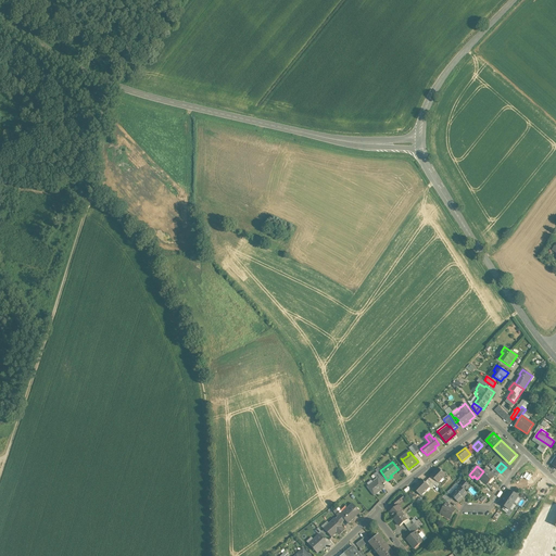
[(439,468),(431,476),(436,481),(438,483),(445,476),(439,468)]
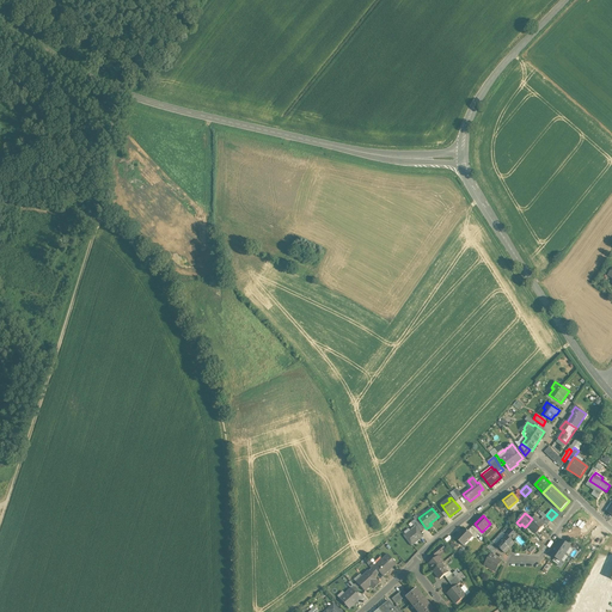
[(532,519),(527,525),(536,534),(540,530),(539,530),(544,525),(539,521),(536,516),(536,515),(532,519)]
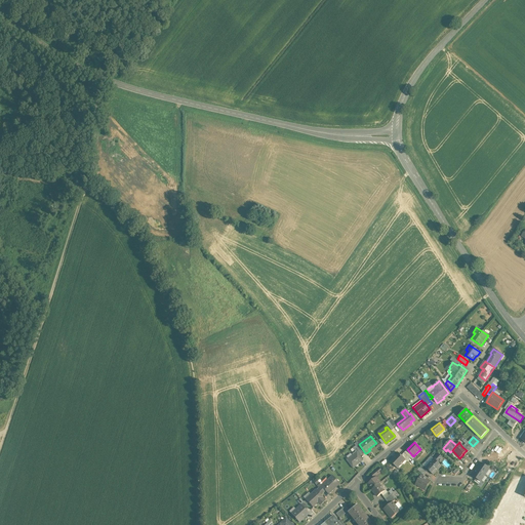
[(467,444),(466,444),(462,447),(467,450),(469,452),(472,449),(471,448),(467,444)]
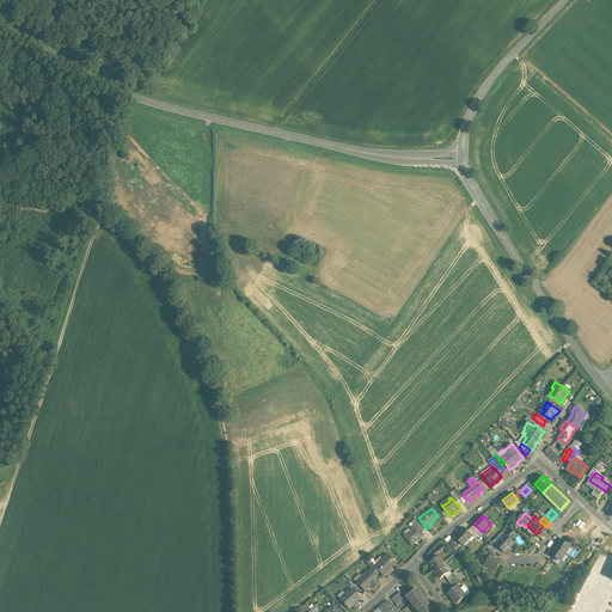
[(417,524),(415,520),(411,522),(416,528),(420,532),(422,530),(423,530),(417,524)]
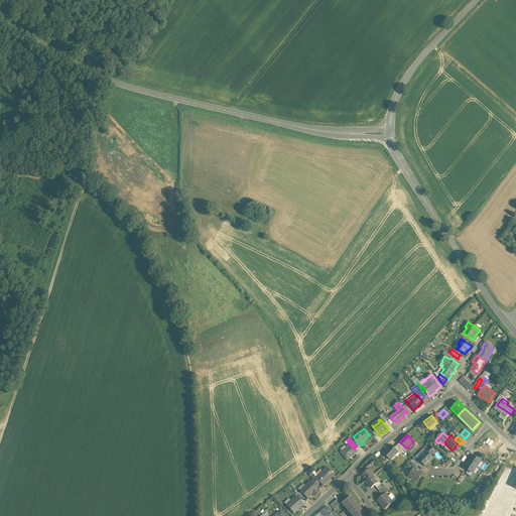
[(485,442),(490,446),(493,441),(489,438),(485,442)]
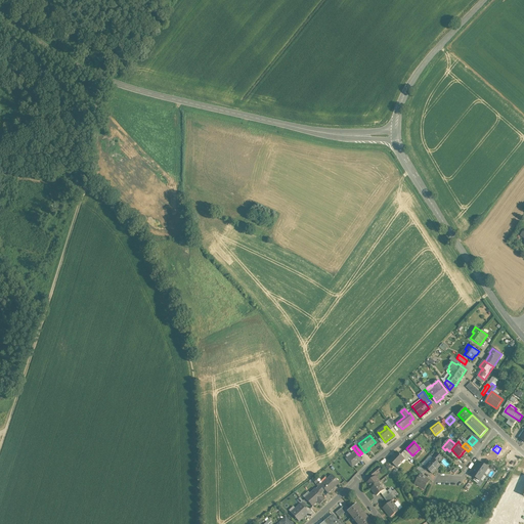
[(408,455),(404,451),(401,455),(404,459),(405,457),(407,460),(409,457),(408,455)]
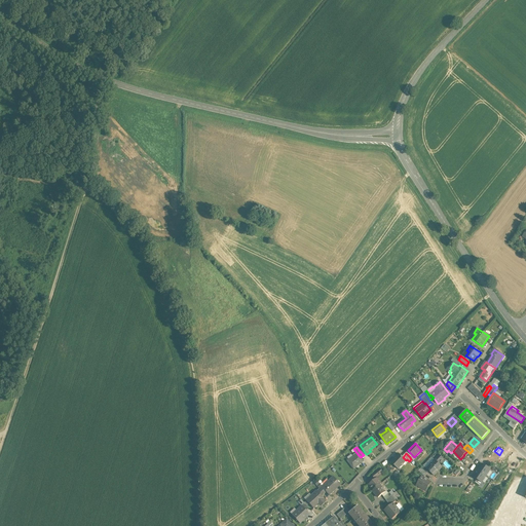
[(358,454),(348,461),(353,468),(364,461),(361,457),(358,454)]
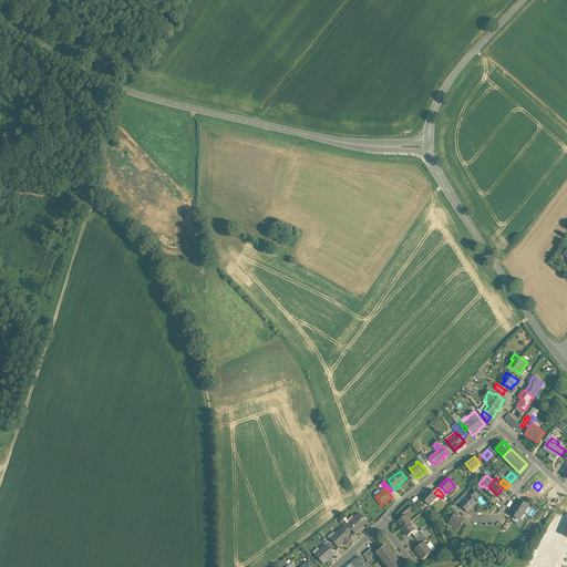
[(434,493),(431,490),(422,498),(429,505),(437,496),(434,493)]
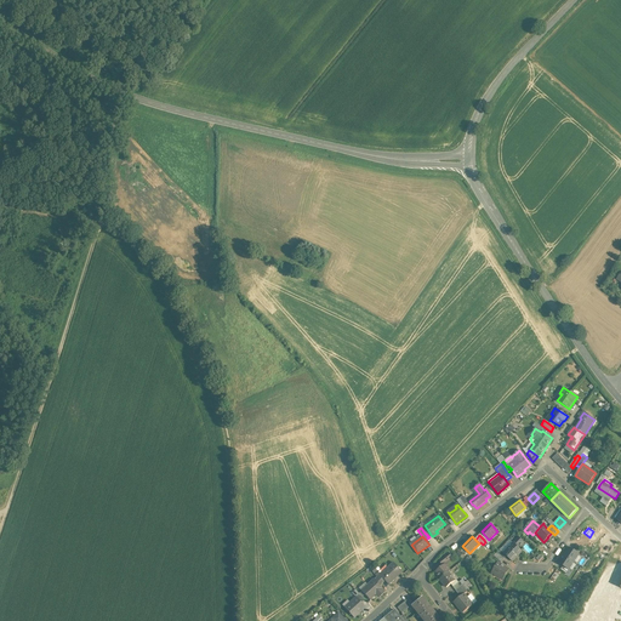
[(503,553),(507,556),(513,562),(523,552),(522,552),(524,550),(523,547),(520,550),(518,547),(519,546),(523,541),(524,541),(519,536),(513,543),(513,542),(503,553)]
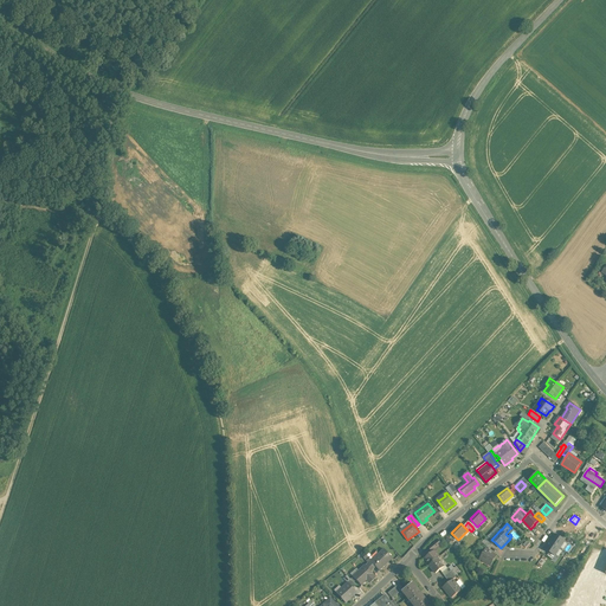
[(555,535),(550,542),(560,548),(565,541),(555,535)]
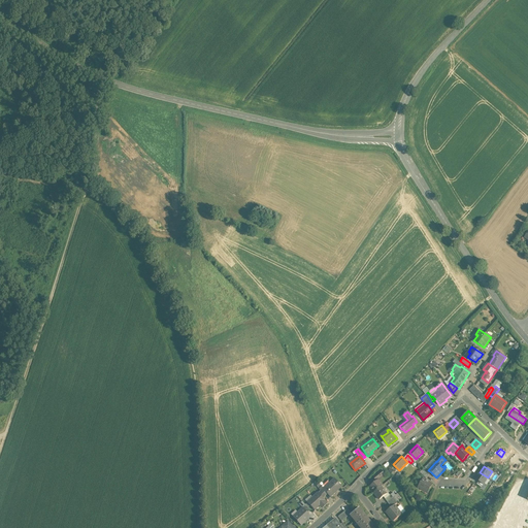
[(382,470),(373,477),(376,481),(385,474),(382,470)]
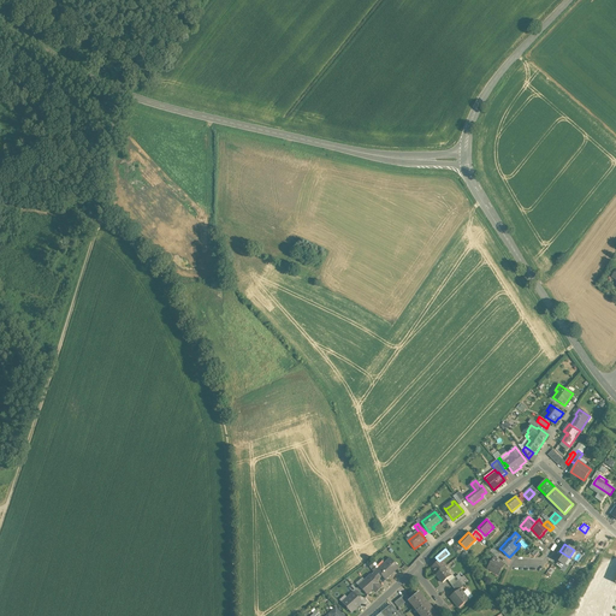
[(569,557),(560,551),(555,558),(564,564),(569,557)]
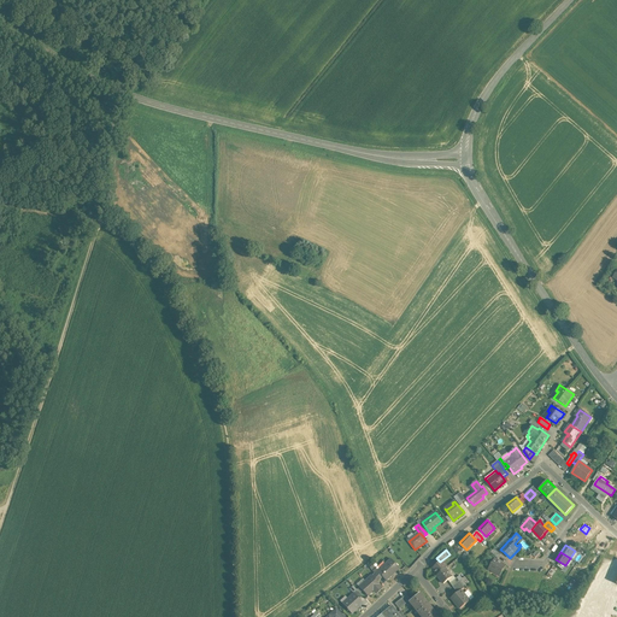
[(506,565),(494,558),(488,569),(492,571),(493,570),(500,575),(500,576),(506,565)]
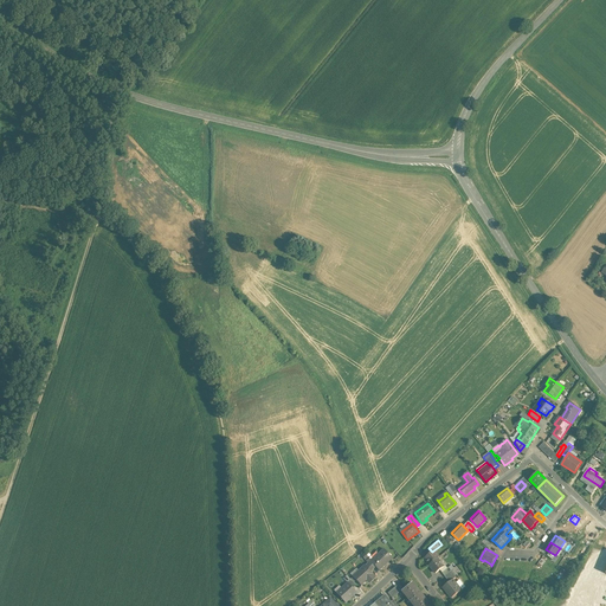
[(384,549),(371,561),(372,562),(375,567),(379,571),(392,559),(384,549)]
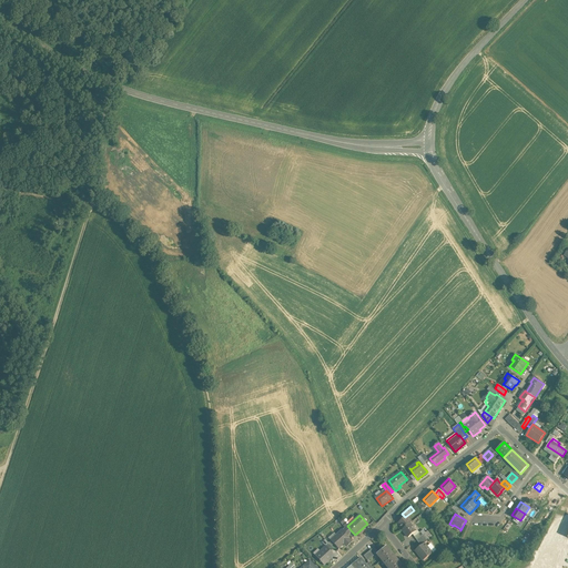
[(407,516),(398,524),(403,529),(411,524),(412,523),(407,516)]
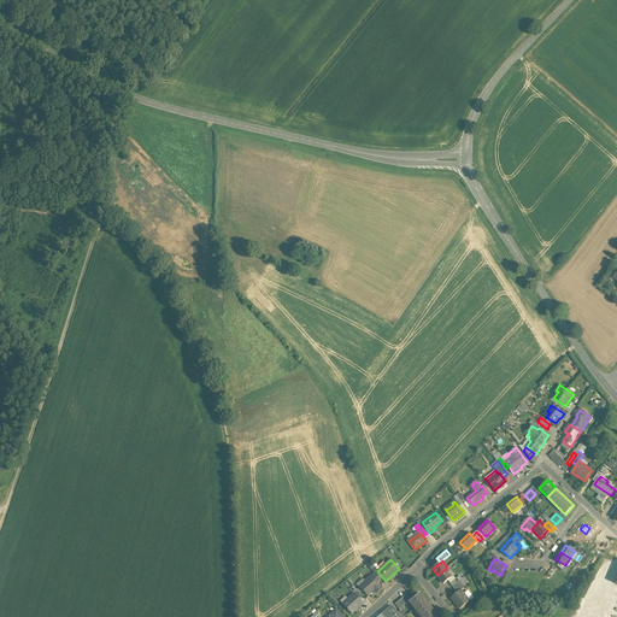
[(451,577),(447,574),(448,573),(446,569),(438,575),(444,583),(448,581),(452,577),(451,577)]
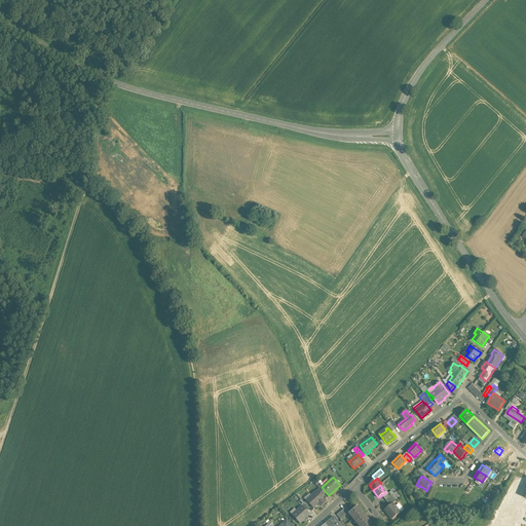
[(316,491),(306,500),(313,509),(318,503),(317,503),(320,501),(323,504),(327,501),(322,495),(316,491)]
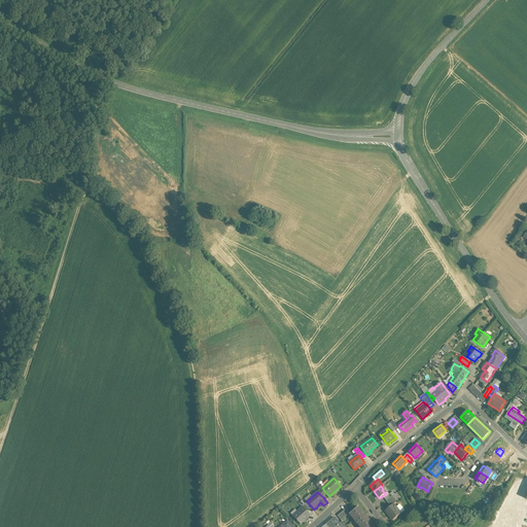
[(393,496),(397,501),(401,498),(397,493),(395,494),(393,496)]
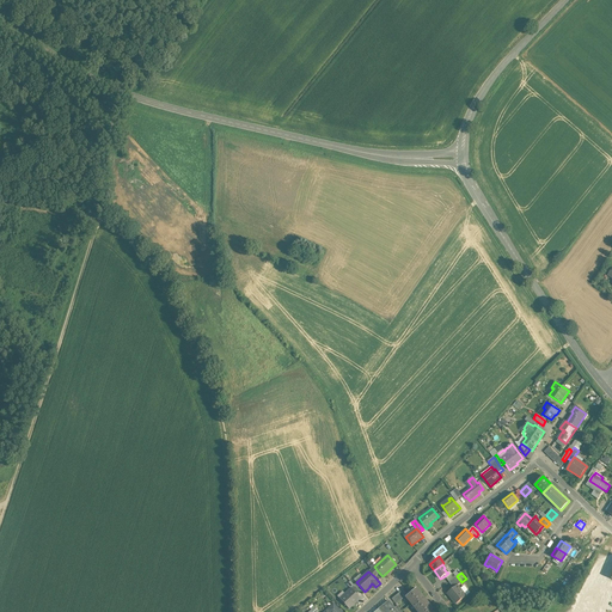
[(457,576),(450,582),(454,588),(458,585),(458,586),(461,582),(457,576)]
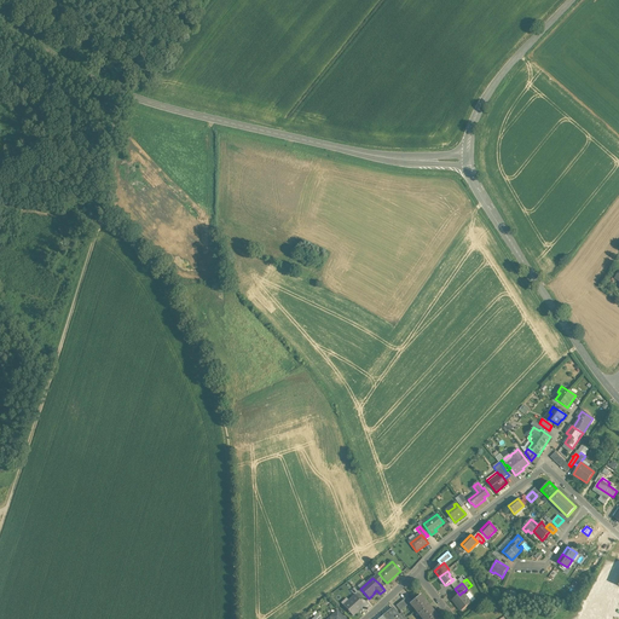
[(463,593),(463,591),(460,595),(452,600),(462,611),(472,603),(463,593)]
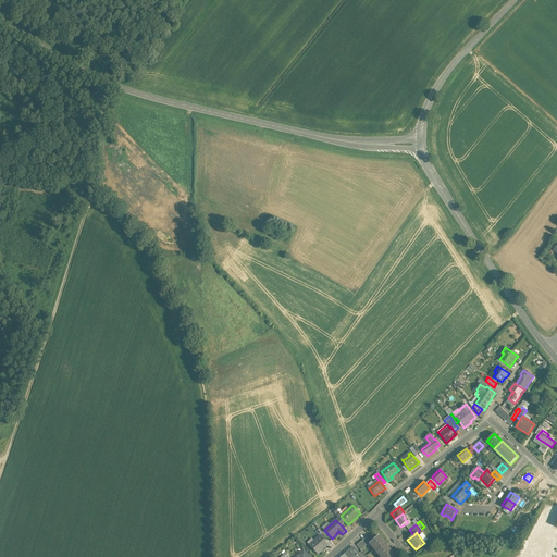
[(319,535),(309,545),(318,554),(327,545),(324,541),(320,536),(319,535)]
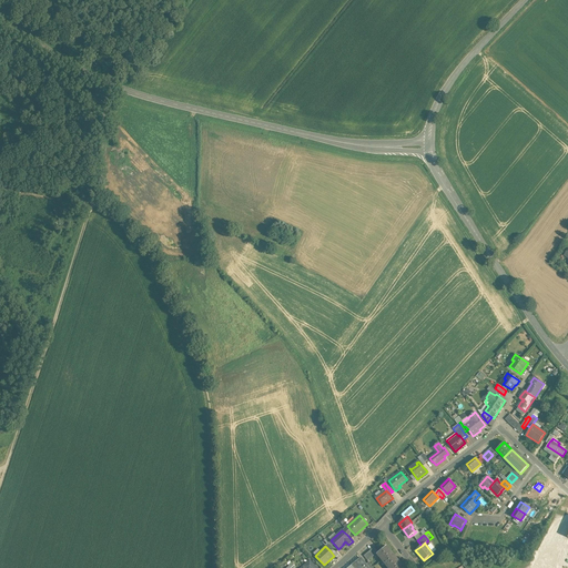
[(393,556),(386,547),(386,546),(377,553),(376,554),(385,565),(387,567),(403,567),(395,558),(396,558),(394,555),(393,556)]
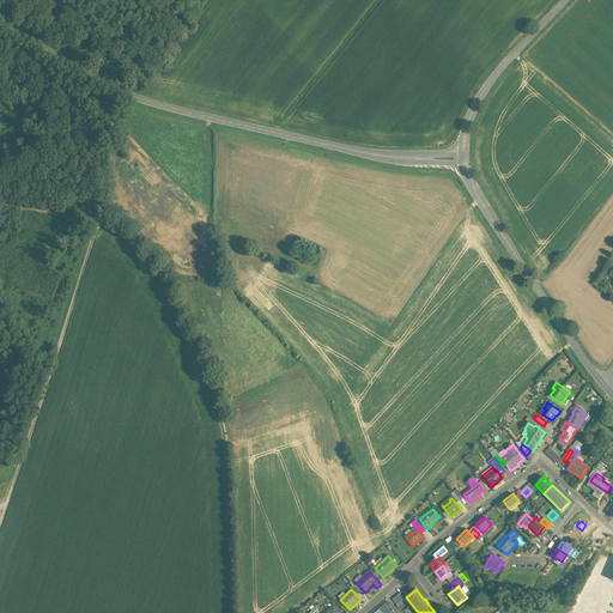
[(404,592),(393,600),(396,605),(406,598),(407,596),(404,592)]
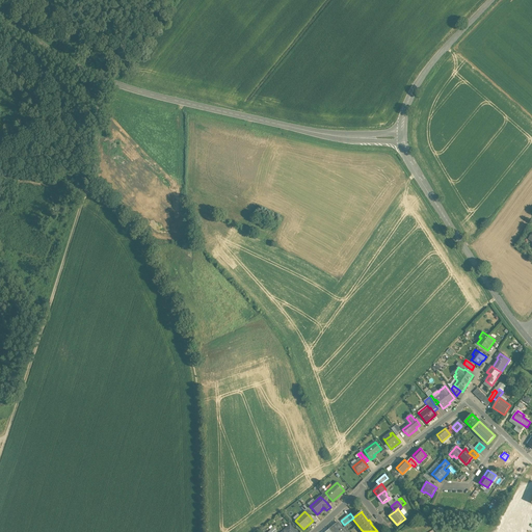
[(345,531),(343,529),(338,523),(328,529),(329,530),(330,531),(345,531)]
